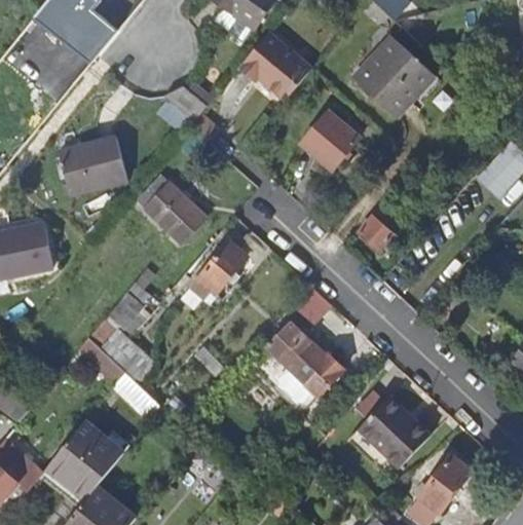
[(46,0),(32,17),(90,64),(142,0),(113,0),(113,1),(100,19),(86,7),(90,0),(46,0)]
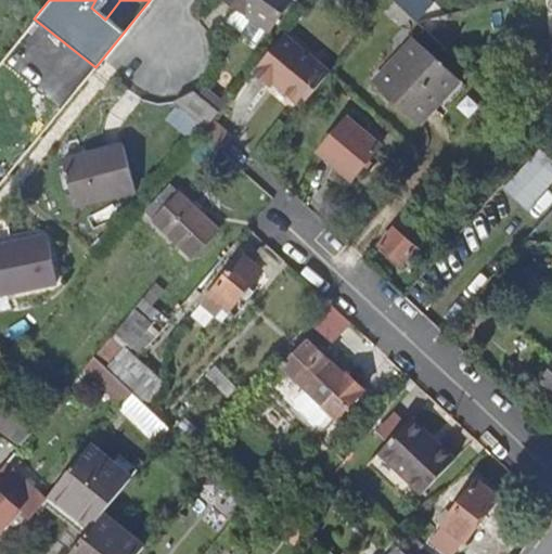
[(119,1),(117,0),(95,0),(91,8),(105,20),(119,1)]
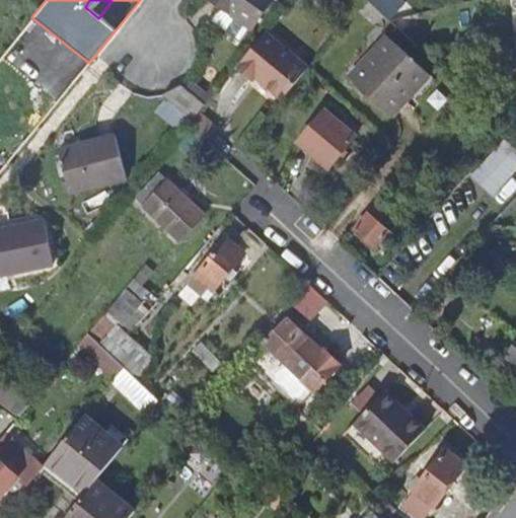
[(252,27),(269,0),(211,0),(221,7),(209,19),(239,40),(248,25),(252,27)]
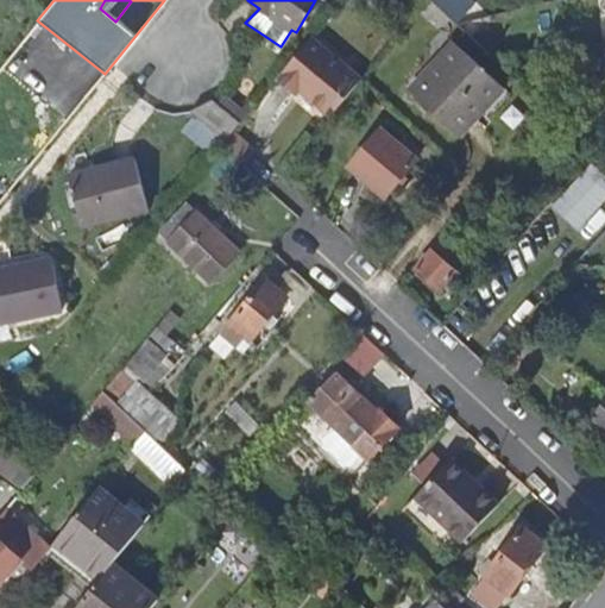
[(604,66),(604,42),(559,46),(560,58),(561,71),(604,66)]
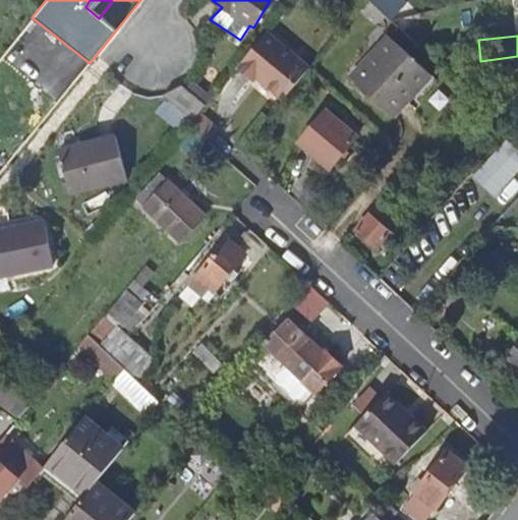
[(256,76),(282,98),(303,73),(260,37),(236,65),(254,79),(256,76)]
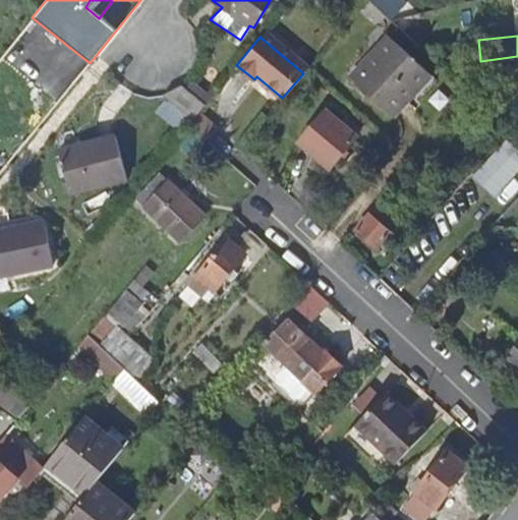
[(395,116),(432,75),(388,37),(351,77),(395,116)]
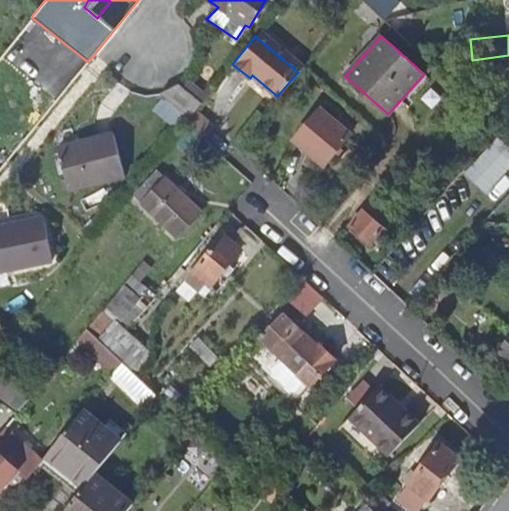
[(453,51),(471,49),(470,39),(453,41),(453,51)]
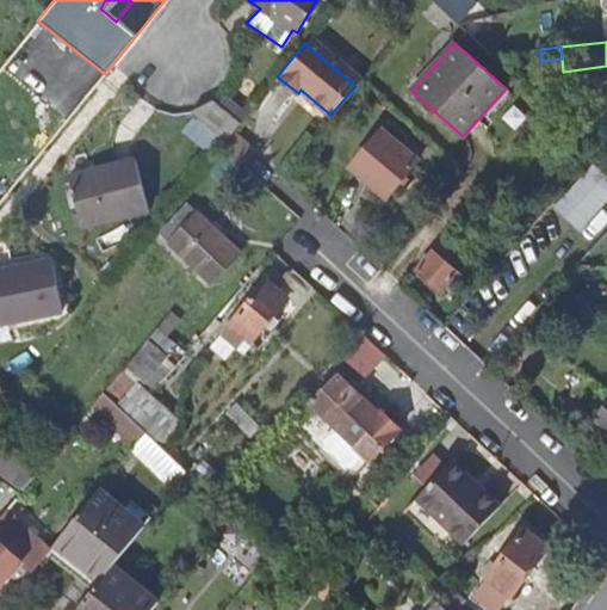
[(526,62),(540,61),(540,49),(525,50),(526,62)]
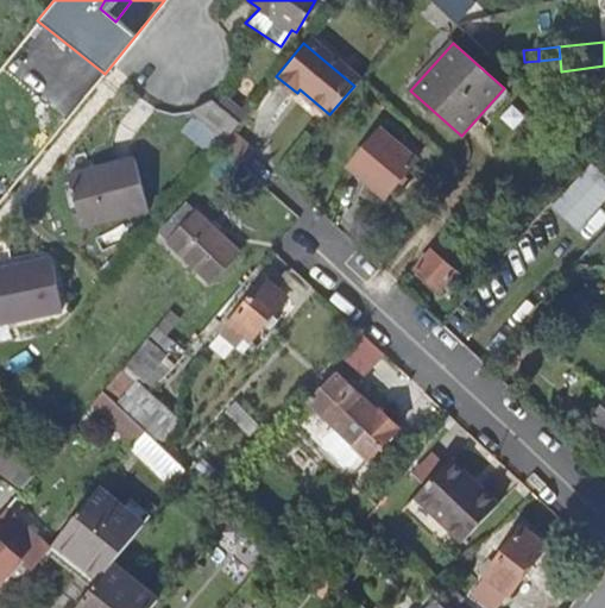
[(504,64),(524,62),(523,50),(503,52),(504,64)]
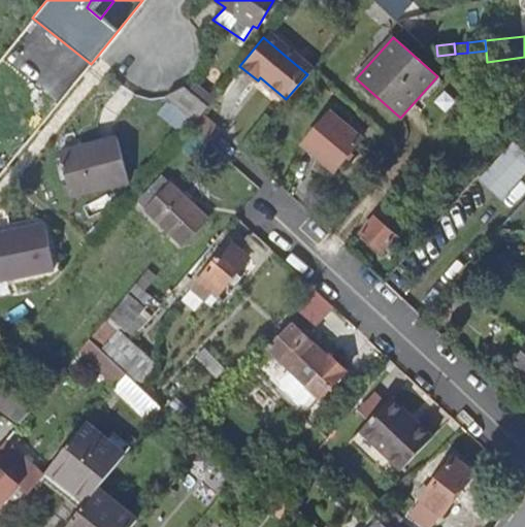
[(195,81),(190,88),(207,104),(215,96),(195,81)]
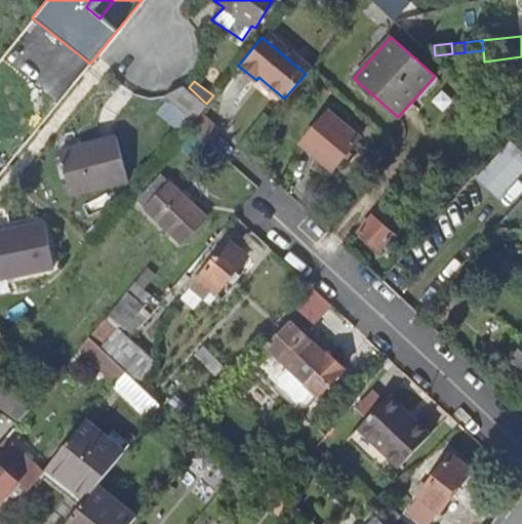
[(206,104),(189,87),(183,84),(165,94),(171,99),(194,119),(198,113),(206,104)]
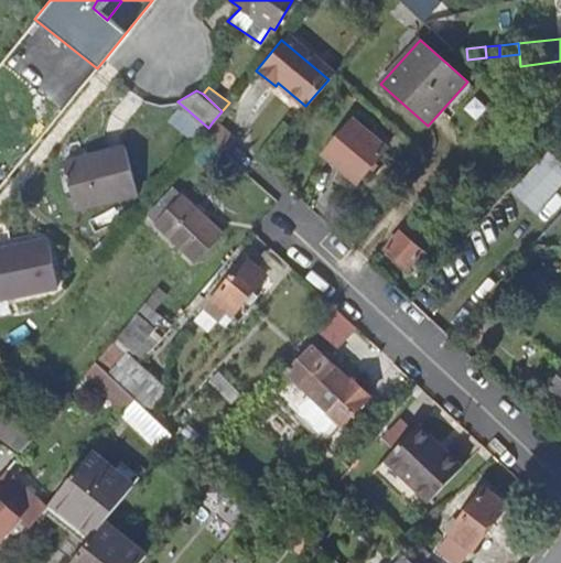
[(174,118),(200,138),(202,136),(208,128),(184,107),(174,118)]
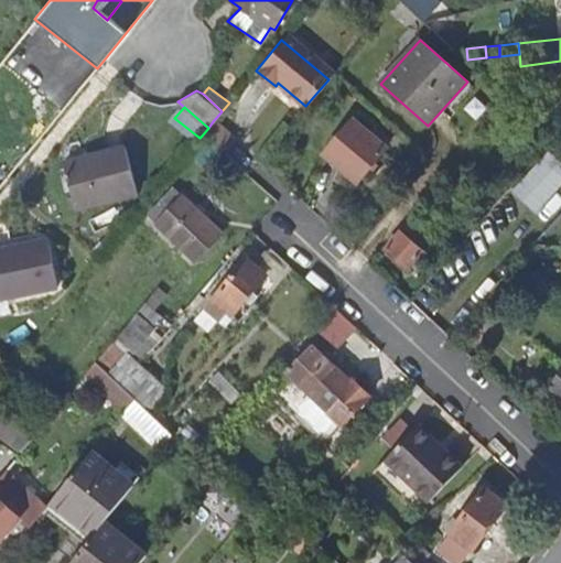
[(354,182),(385,147),(352,118),(322,153),(354,182)]
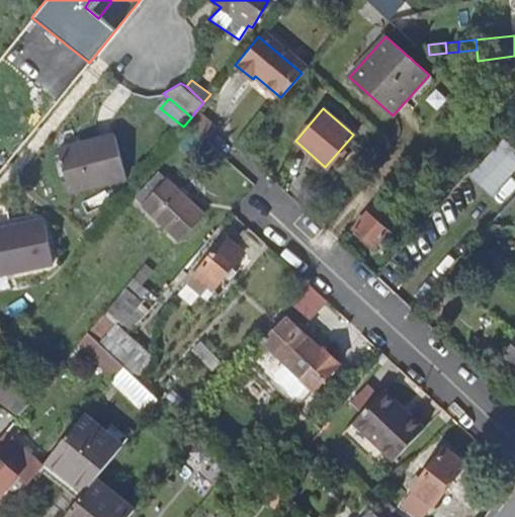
[(185,124),(205,142),(216,130),(195,111),(191,117),(185,124)]
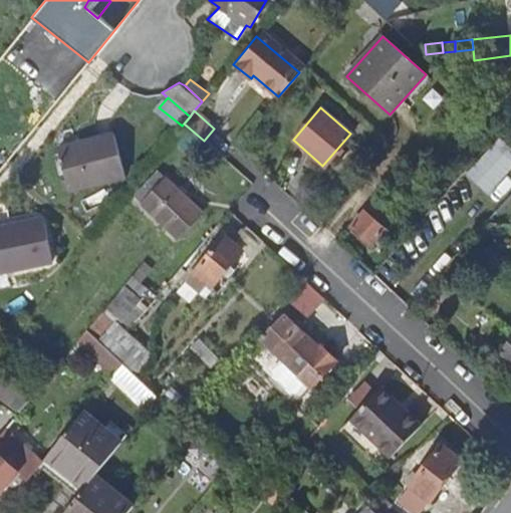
[(487,192),(510,167),(510,144),(501,134),(465,171),(487,192)]
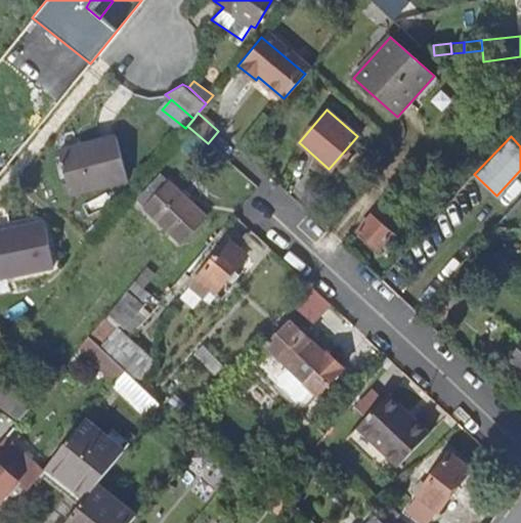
[(71,192),(126,178),(115,137),(59,153),(71,192)]
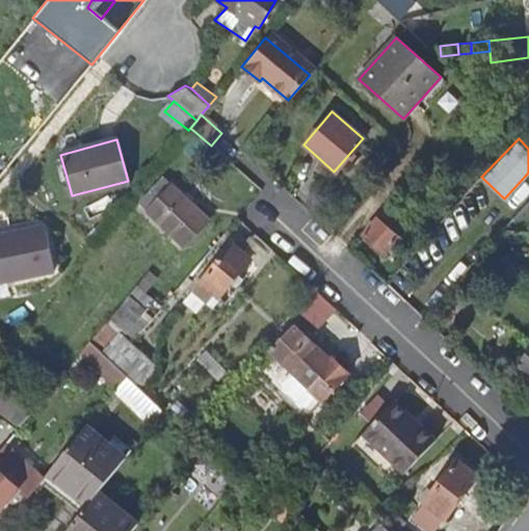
[(139,202),(184,243),(209,218),(164,176),(139,202)]
